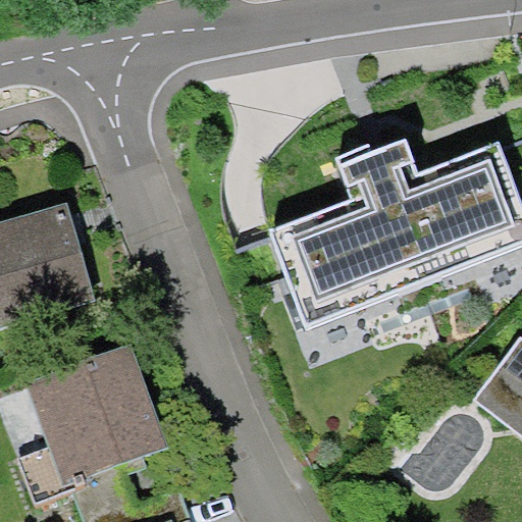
[(405,140),(340,165),(354,199),(270,231),(308,326),(521,242),(521,202),(498,142),(419,173),(405,140)]
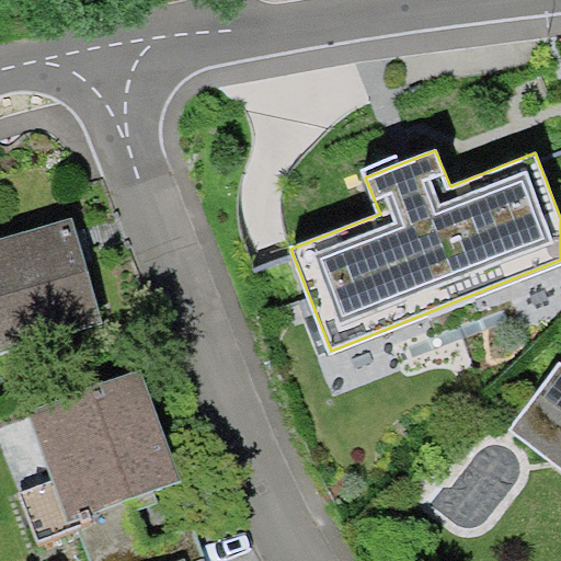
[(80,228),(0,252),(0,356),(109,324),(80,228)]
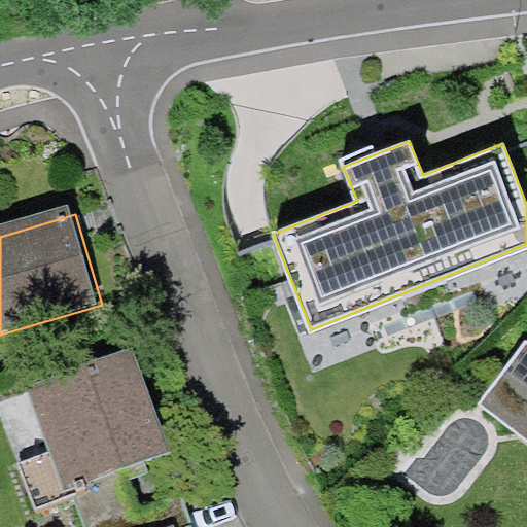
[(526,345),(521,340),(476,400),(526,445),(526,345)]
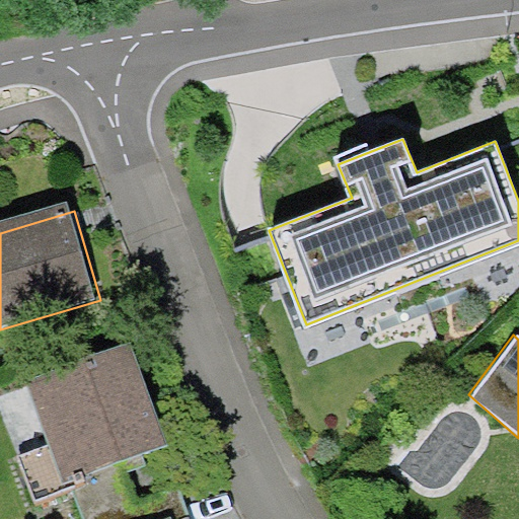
[(132,341),(25,376),(49,445),(20,455),(35,502),(72,490),(76,489),(73,478),(166,446),(132,341)]
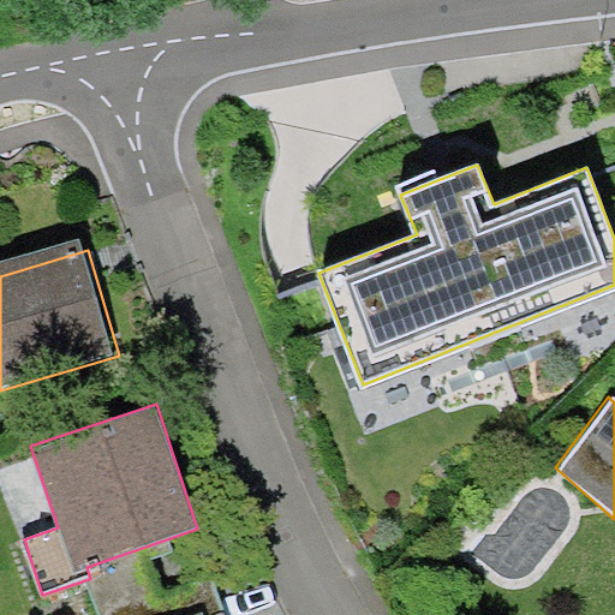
[(227,614),(197,529),(87,567),(90,579),(85,580),(97,614),(227,614)]
